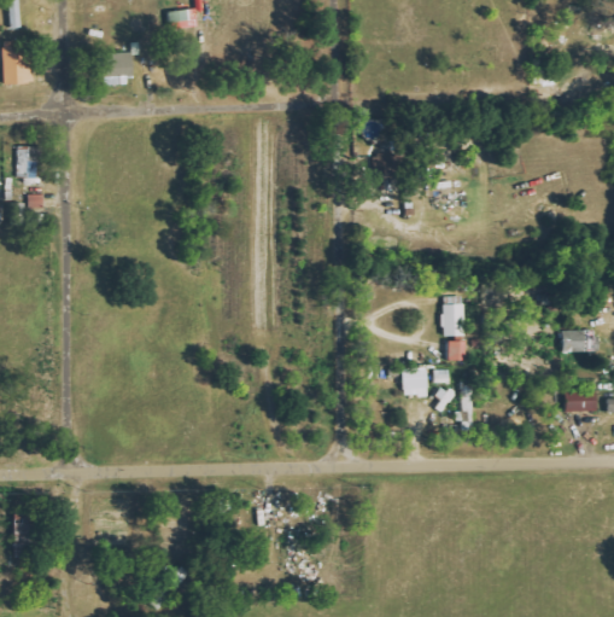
[(7,0),(11,28),(22,27),(18,0),(7,0)]
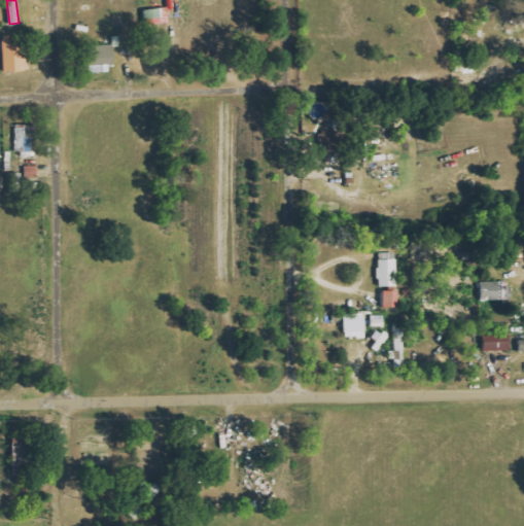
[(163,25),(163,8),(143,9),(143,26),(163,25)]
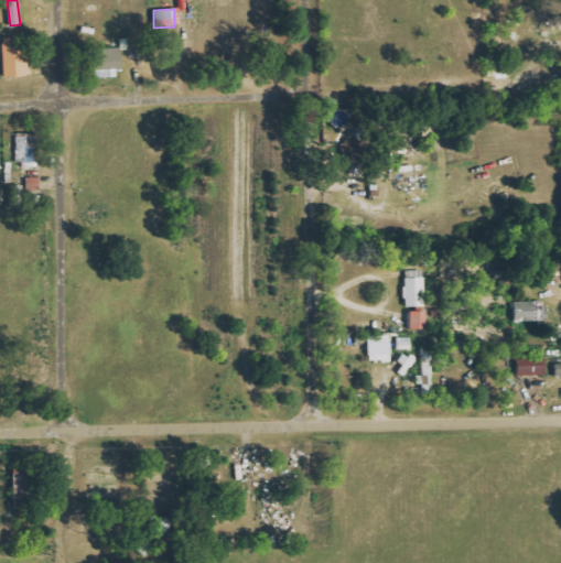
[(560,35),(560,22),(543,23),(543,36),(560,35)]
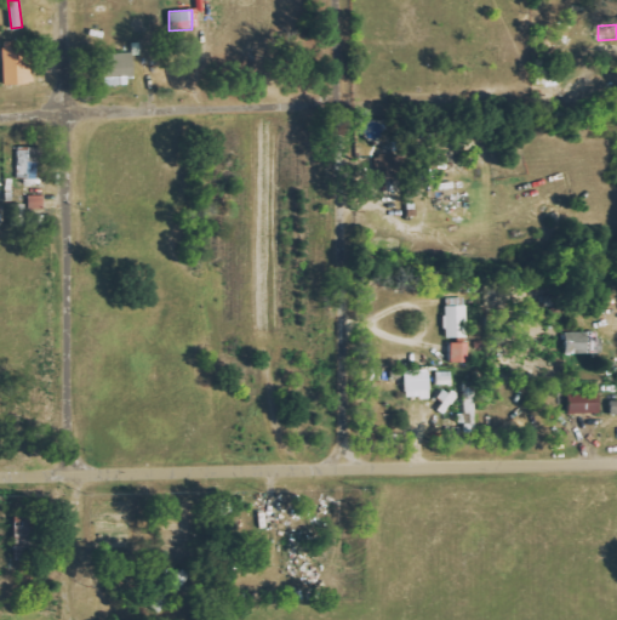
[(4,84),(34,84),(33,46),(4,46),(4,84)]
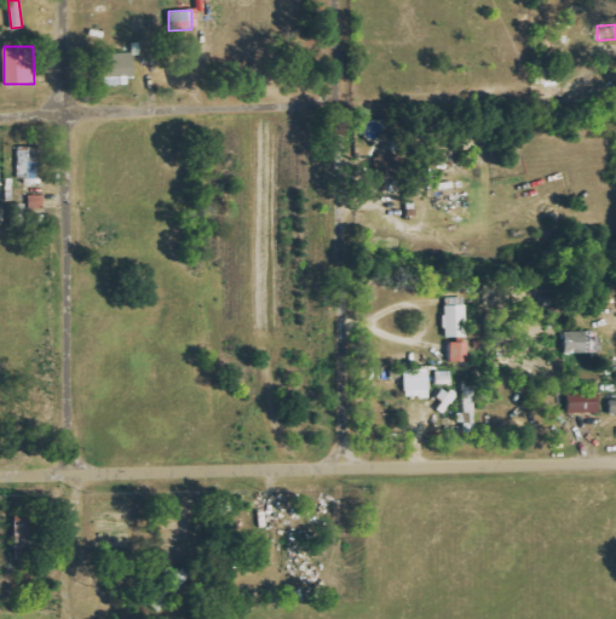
[(133,52),(103,53),(103,87),(120,86),(120,76),(134,75),(133,52)]
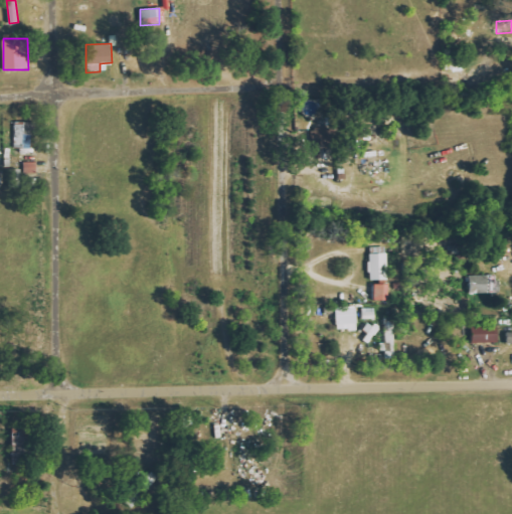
[(33,148),(34,122),(14,122),(13,147),(33,148)]
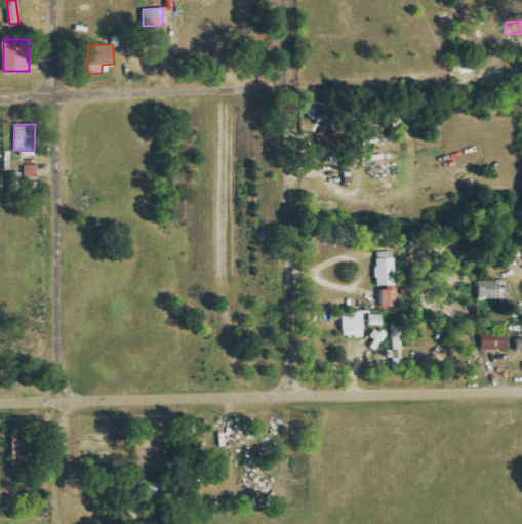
[(338,149),(337,130),(316,131),(317,149),(338,149)]
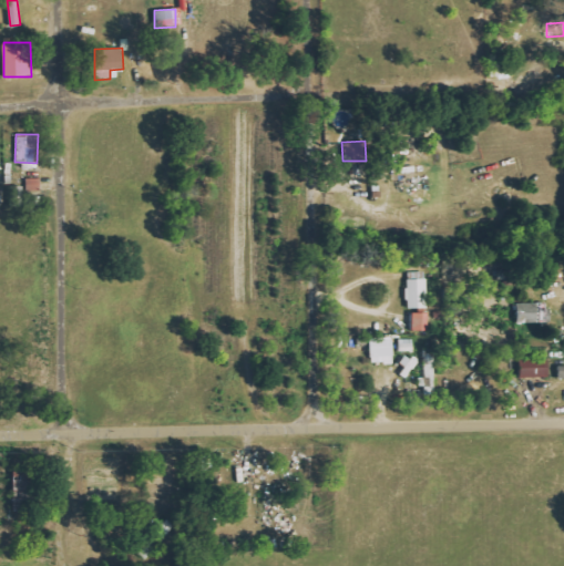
[(26,191),(41,191),(40,178),(26,178),(26,191)]
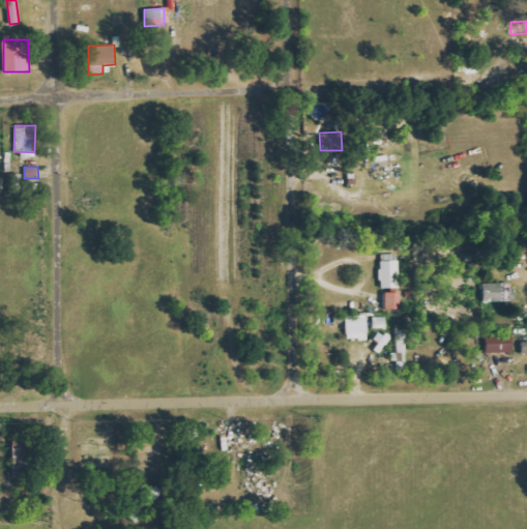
[(10,190),(23,190),(22,174),(9,174),(10,190)]
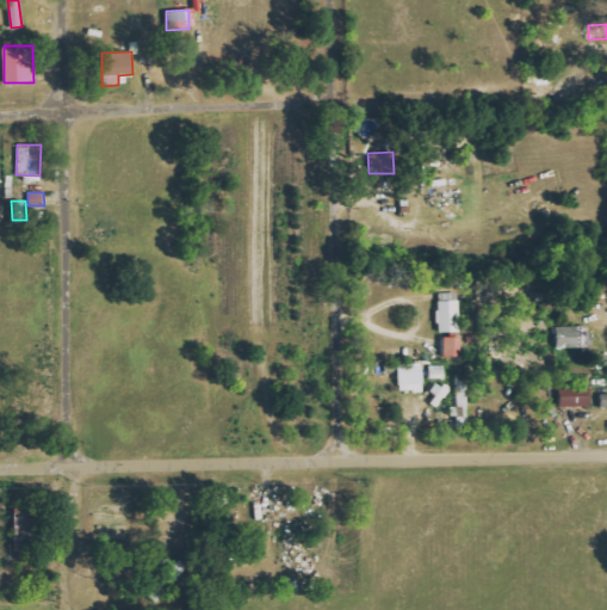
[(437,301),(438,333),(459,332),(458,301),(437,301)]
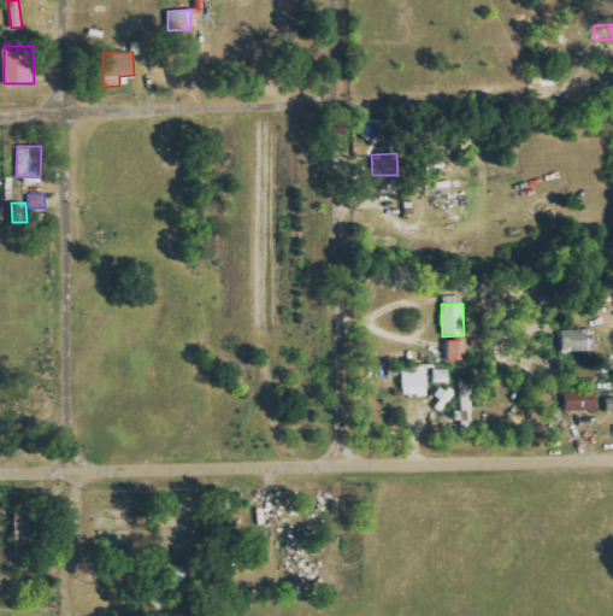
[(589,329),(561,330),(563,351),(589,351),(589,342),(589,329)]
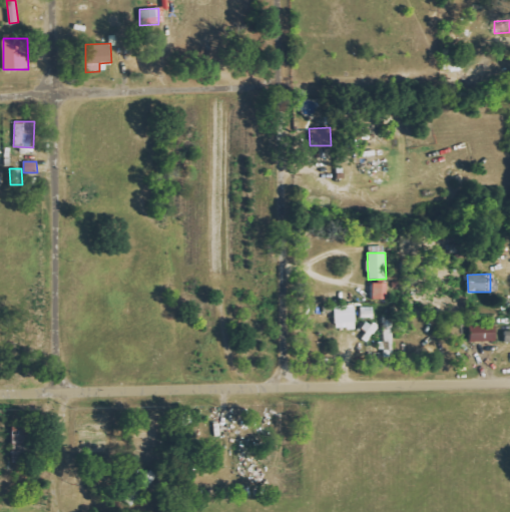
[(373,300),(387,300),(388,283),(373,283),(373,300)]
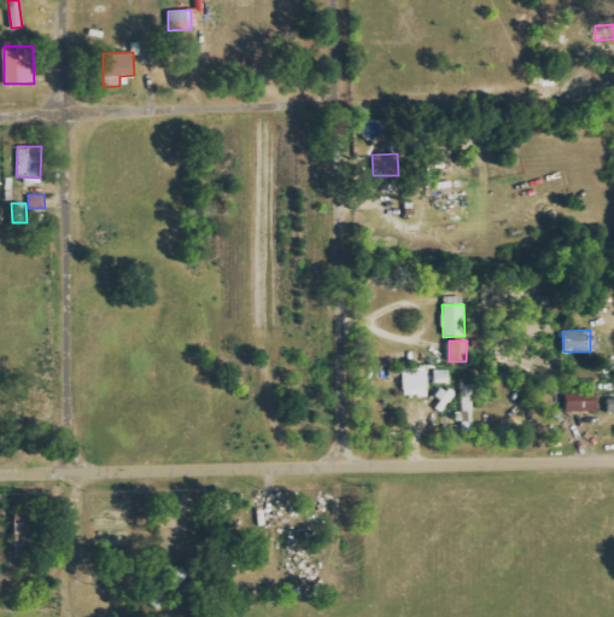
[(426,370),(402,371),(403,396),(427,395),(426,370)]
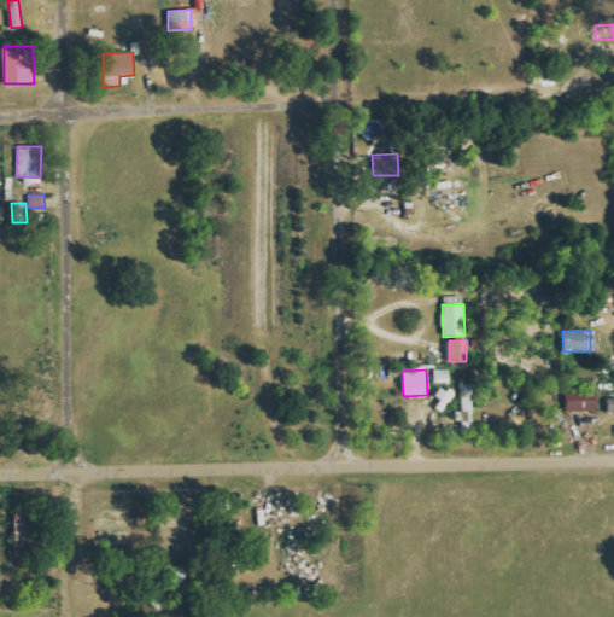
[(449,370),(433,370),(433,383),(449,383),(449,370)]
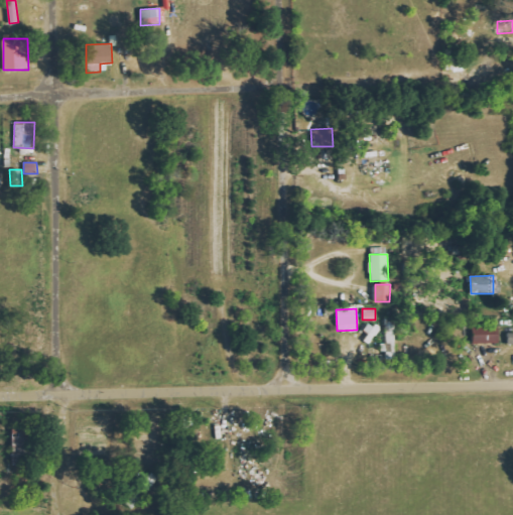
[(498,327),(473,328),(473,344),(499,343),(498,327)]
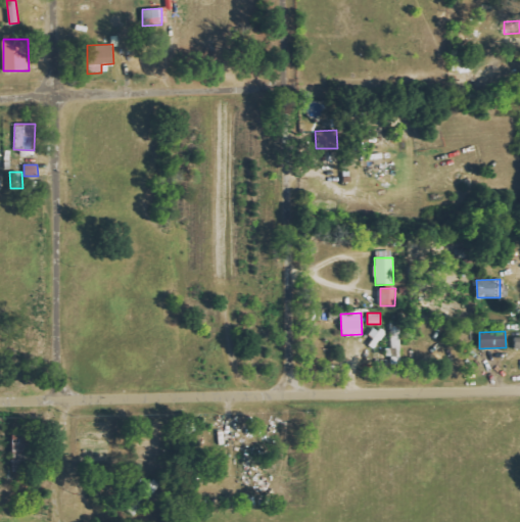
[(12,472),(27,472),(28,434),(13,433),(12,472)]
